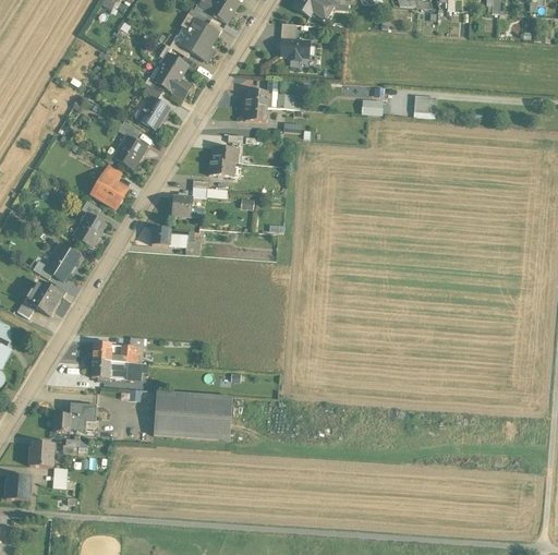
[(113,11),(120,0),(102,0),(100,3),(113,11)]
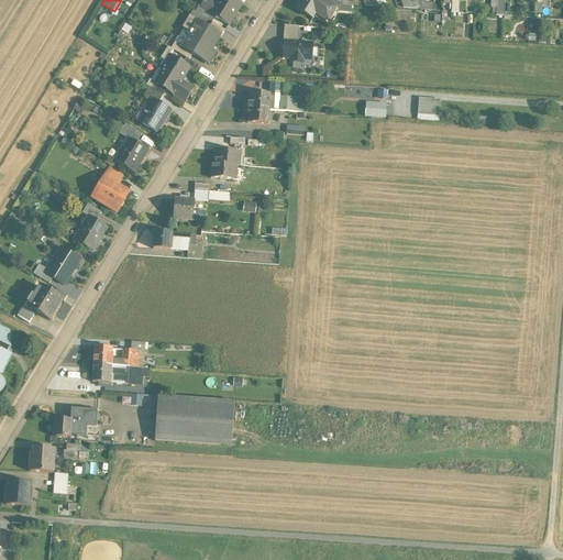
[(216,1),(213,0),(205,0),(202,6),(210,11),(216,1)]
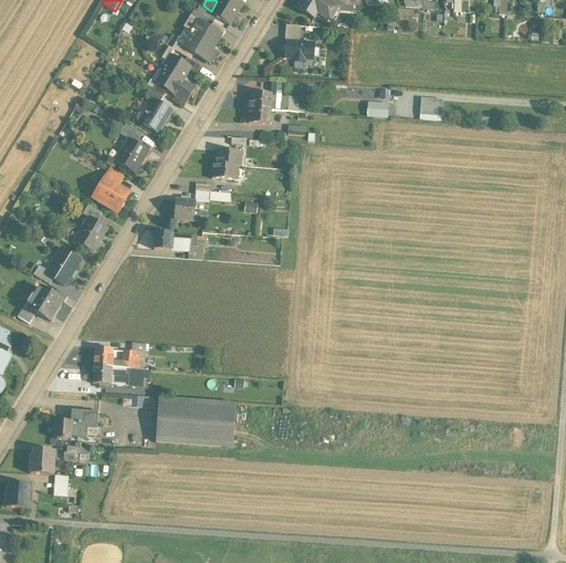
[(217,0),(217,1),(211,11),(217,14),(230,23),(243,1),(241,0),(217,0)]
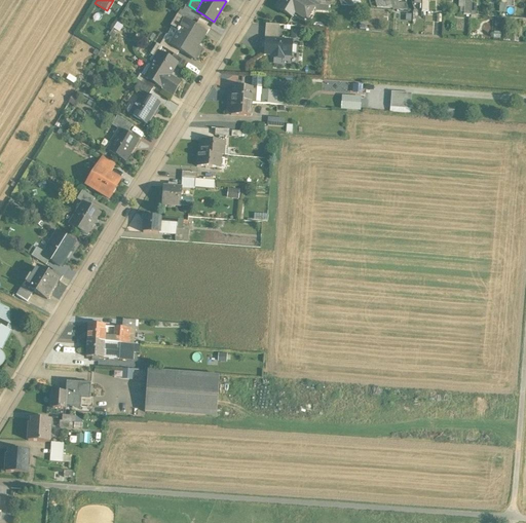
[(277,0),(275,5),(289,13),(293,6),(296,7),(301,0),(277,0)]
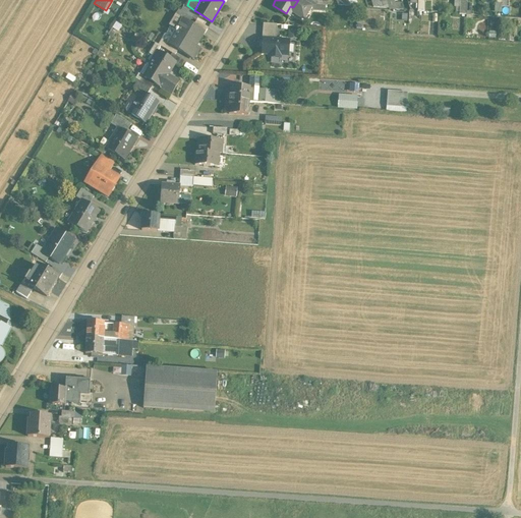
[(308,4),(302,0),(298,0),(293,7),(291,11),(304,18),(311,6),(308,4)]
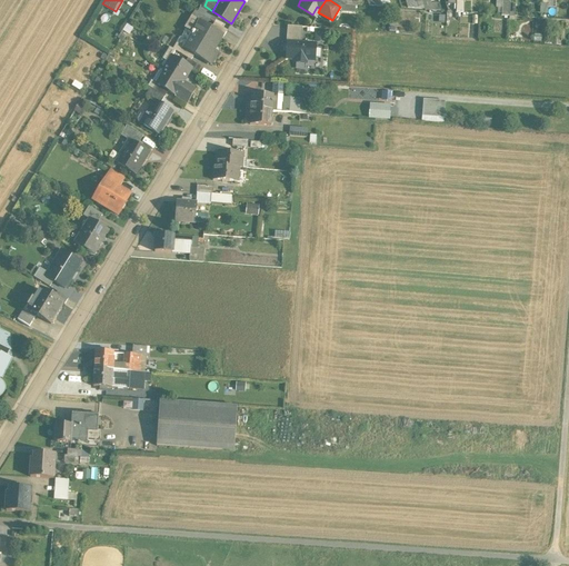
[(448,0),(448,1),(446,1),(448,9),(456,9),(456,0),(448,0)]
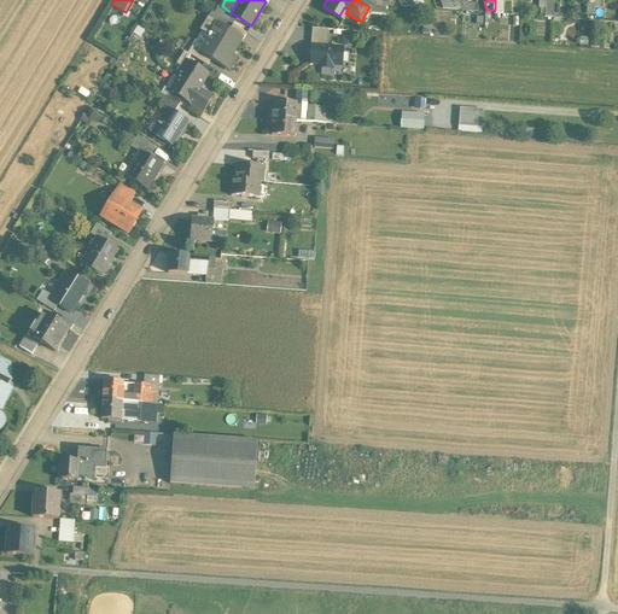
[(231,12),(222,6),(219,4),(214,11),(233,22),(237,16),(231,12)]
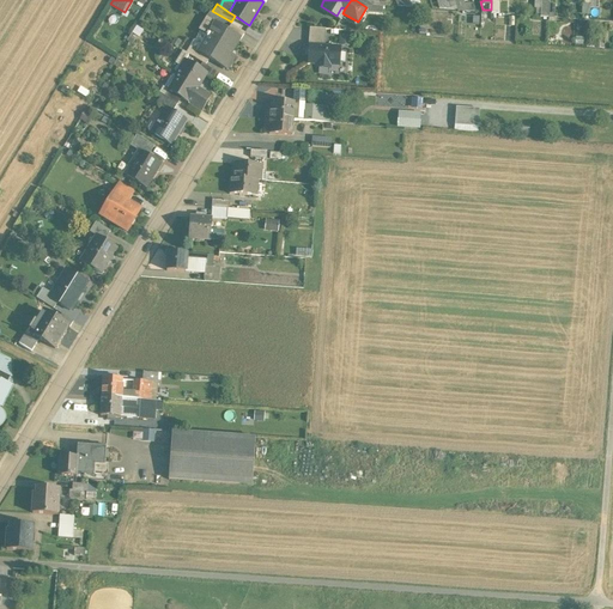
[(228,28),(206,14),(199,28),(207,32),(206,34),(207,35),(199,48),(199,49),(210,56),(226,67),(234,54),(229,52),(238,37),(238,36),(230,31),(230,30),(228,28)]
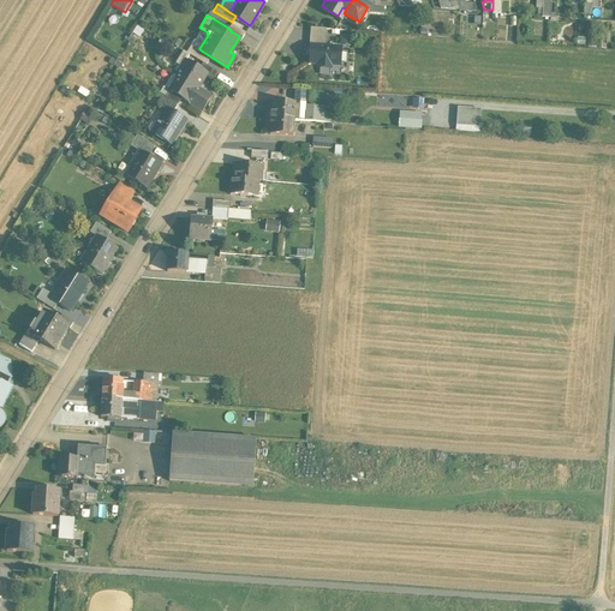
[(245,30),(232,22),(228,28),(231,30),(231,31),(239,36),(239,37),(240,39),(245,30)]
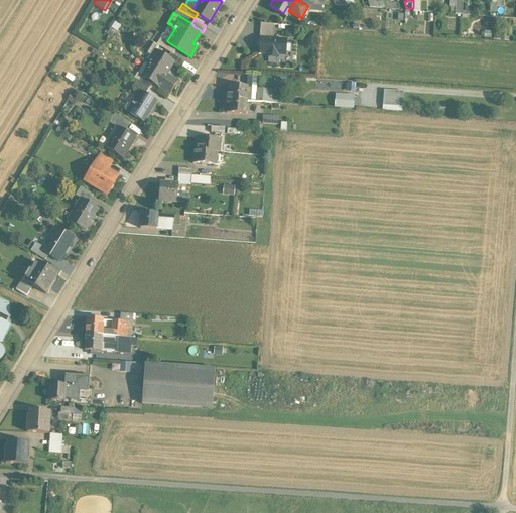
[(261,37),(273,37),(274,22),(261,21),(260,37),(261,37)]
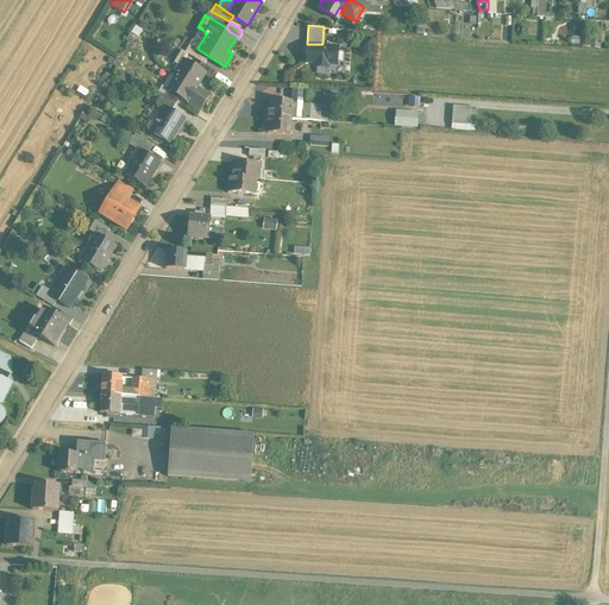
[(198,48),(189,43),(184,50),(199,58),(203,62),(208,56),(198,49),(198,48)]
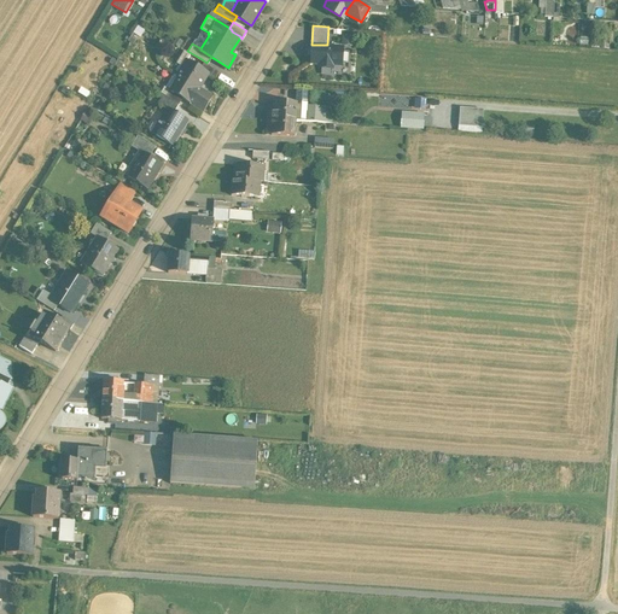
[(327,45),(313,45),(312,62),(322,62),(321,65),(331,66),(331,63),(340,63),(342,46),(327,45)]
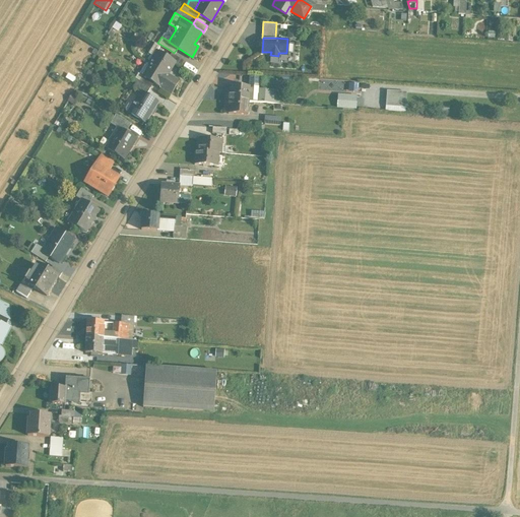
[(167,55),(156,50),(148,63),(153,65),(146,76),(153,80),(171,91),(178,79),(166,72),(170,67),(171,67),(175,60),(173,59),(167,55)]
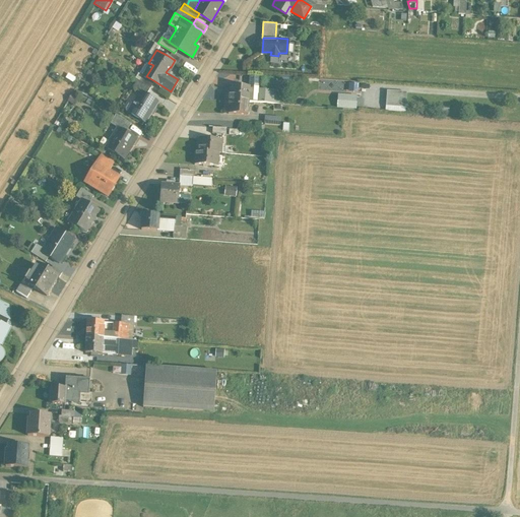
[(185,59),(174,53),(170,50),(167,55),(173,59),(182,64),(185,59)]
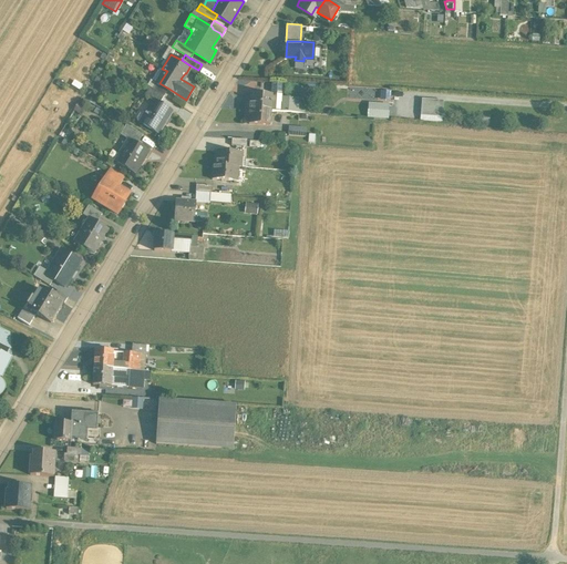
[(162,69),(154,80),(160,83),(167,71),(162,69)]
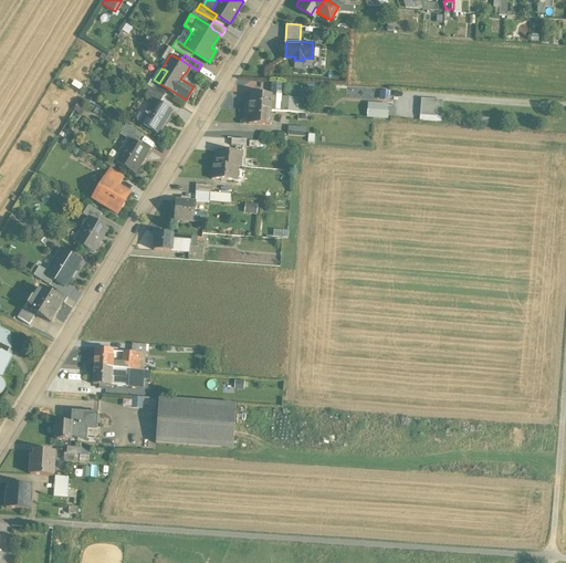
[(164,92),(167,87),(159,83),(154,80),(150,76),(147,82),(164,92)]
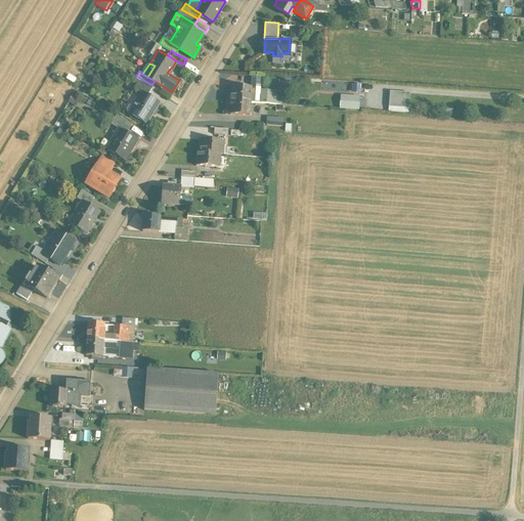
[(58,79),(52,75),(45,86),(51,90),(58,79)]
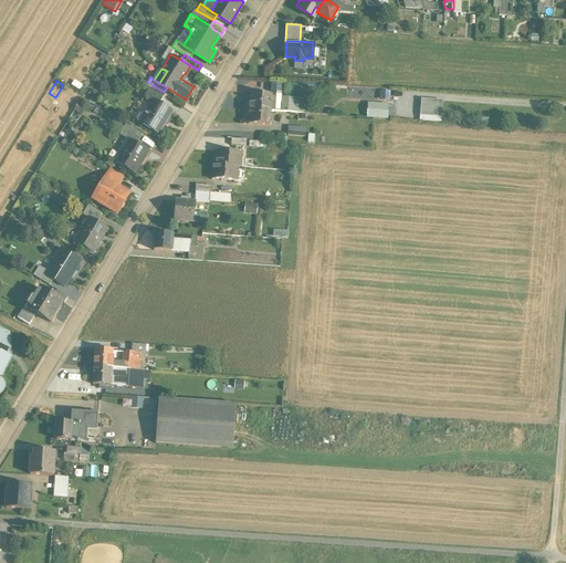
[(154,97),(158,101),(164,92),(147,82),(142,91),(154,97)]
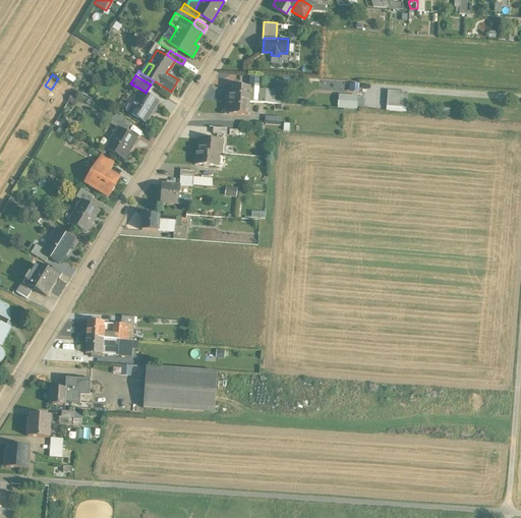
[(259,82),(249,81),(248,85),(248,99),(279,102),(280,91),(258,89),(259,82)]
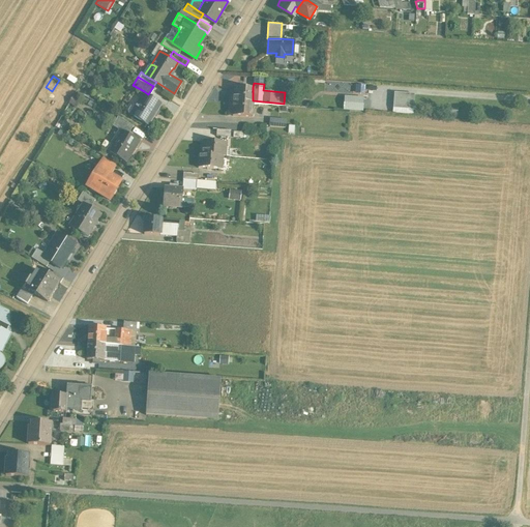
[(253,87),(234,86),(234,93),(230,93),(230,99),(253,100),(253,87)]
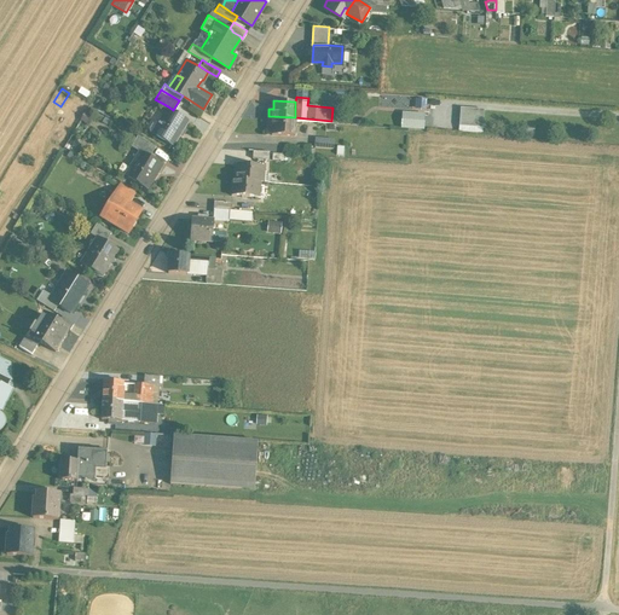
[(484,108),(461,105),(460,123),(482,125),(484,108)]
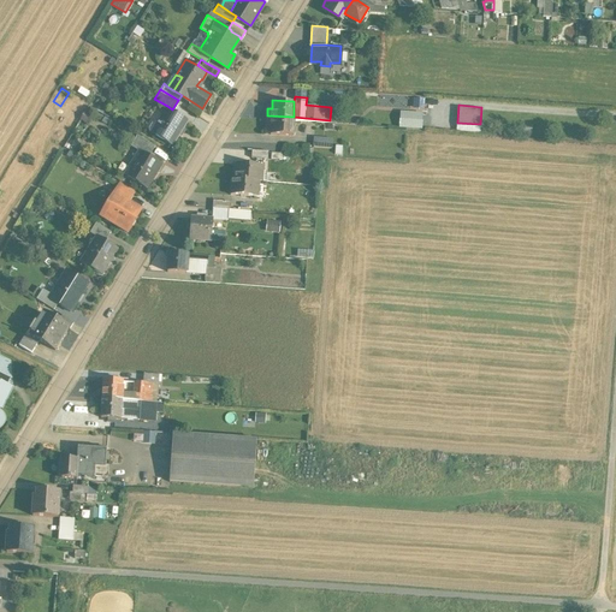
[(172,110),(167,106),(157,123),(152,130),(155,132),(172,142),(187,119),(172,110)]
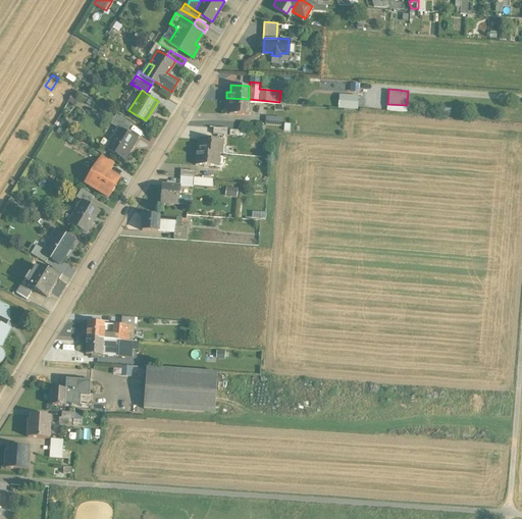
[(249,99),(226,98),(225,104),(229,104),(228,112),(248,113),(249,99)]
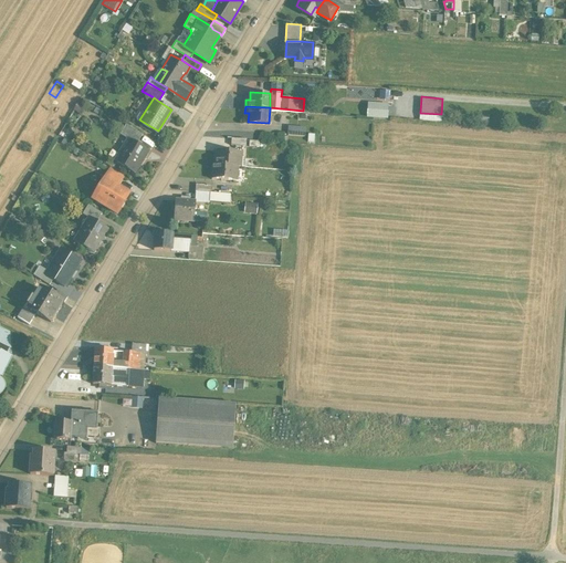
[(143,133),(126,122),(121,132),(128,137),(136,142),(143,133)]
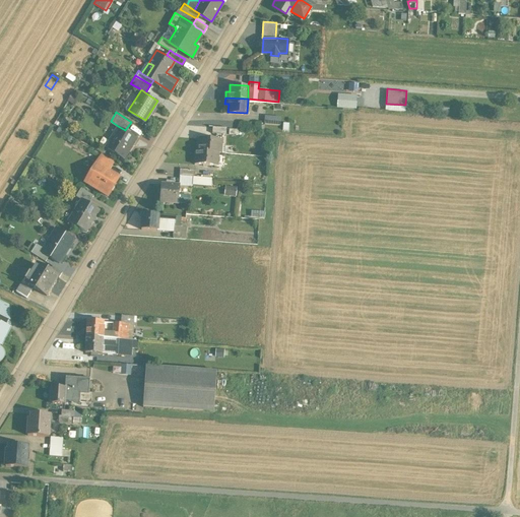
[(280,115),(265,114),(264,122),(279,123),(280,115)]
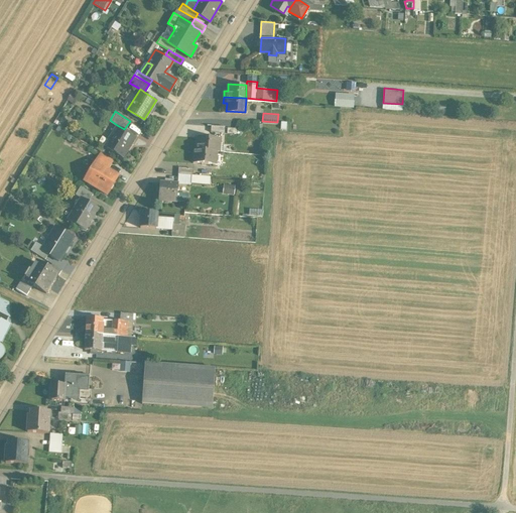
[(124,129),(117,125),(105,144),(123,155),(135,135),(124,129)]
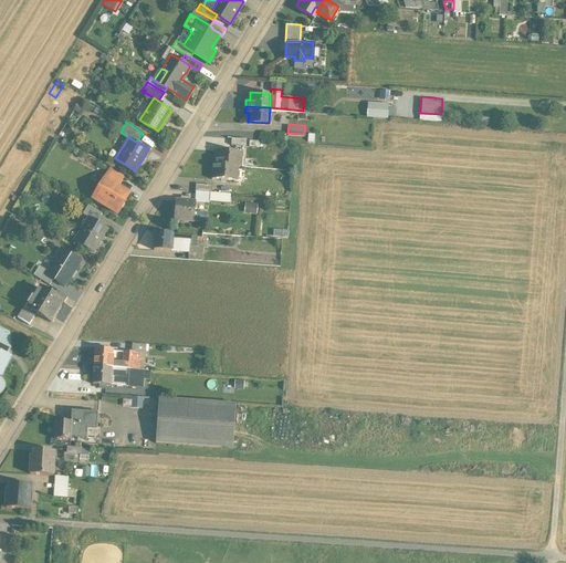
[(241,150),(217,148),(216,163),(238,164),(238,158),(240,158),(241,157),(241,150)]
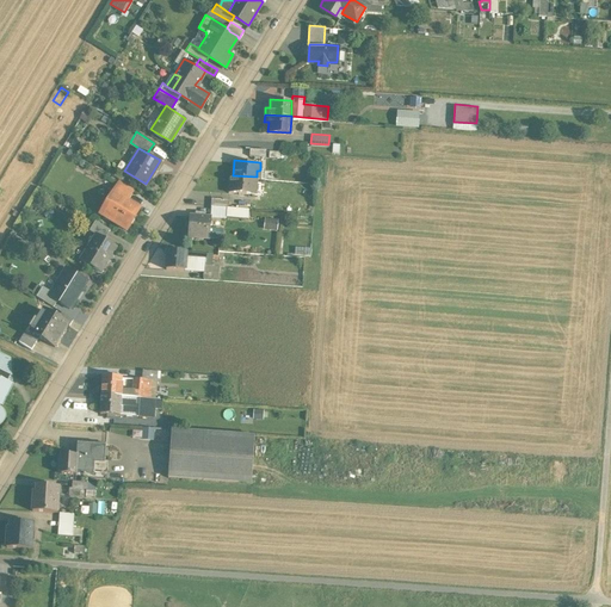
[(233,175),(229,175),(228,191),(253,192),(253,186),(255,186),(255,185),(257,177),(233,175)]
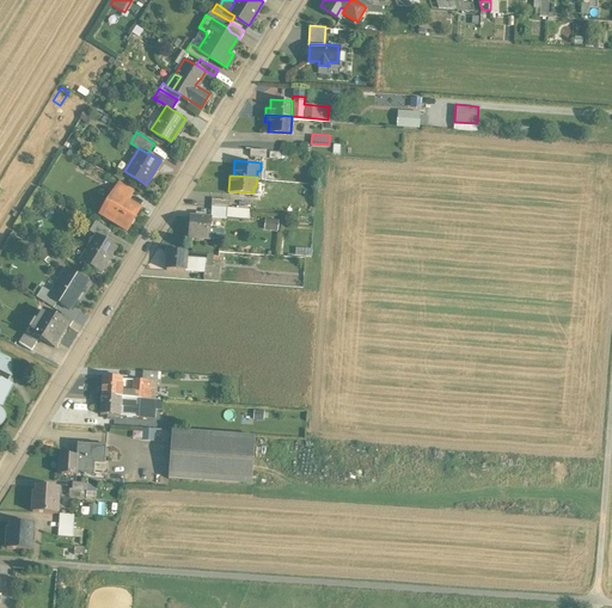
[(133,189),(120,180),(114,190),(127,198),(133,189)]
